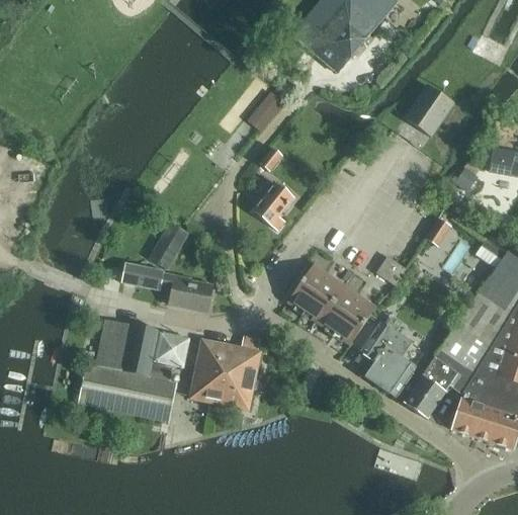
[(338,72),(397,2),(394,0),(322,0),(293,33),(338,72)]
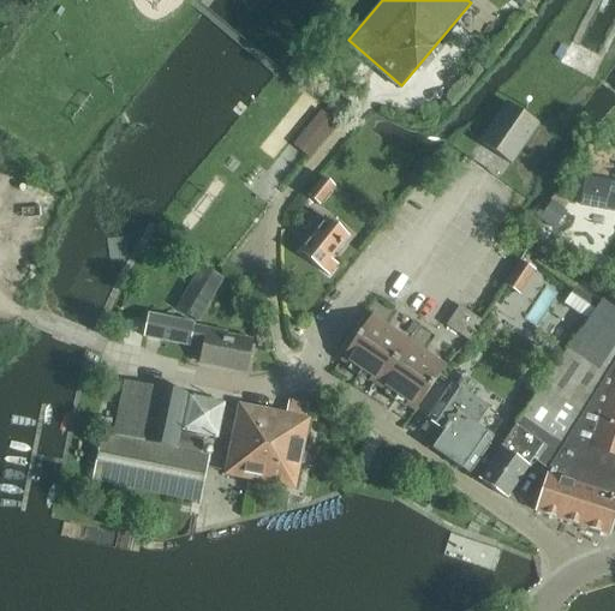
[(505,100),(478,141),(511,161),(537,121),(505,100)]
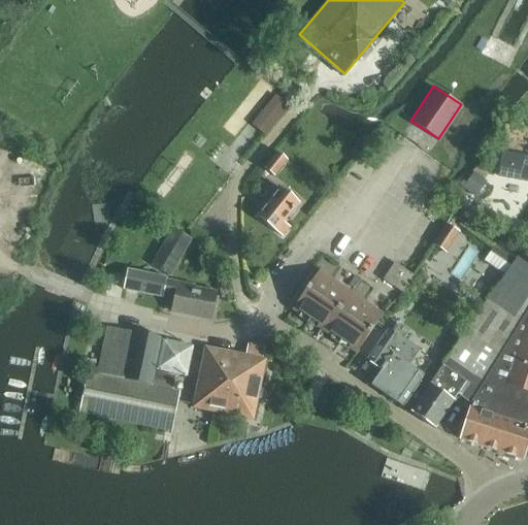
[(265,132),(290,103),(277,93),(253,122),(265,132)]
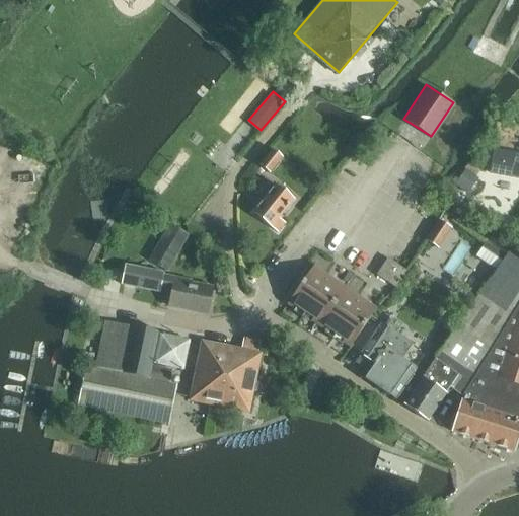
[(282,155),(273,148),(260,164),(270,171),(282,155)]
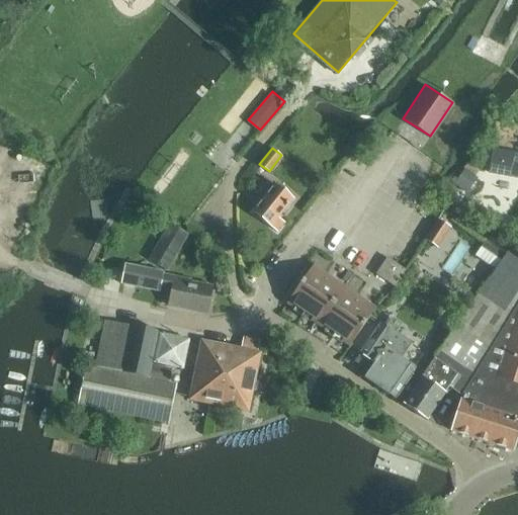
[(517,176),(517,154),(493,150),(490,171),(501,173),(502,166),(516,168),(514,176),(517,176)]
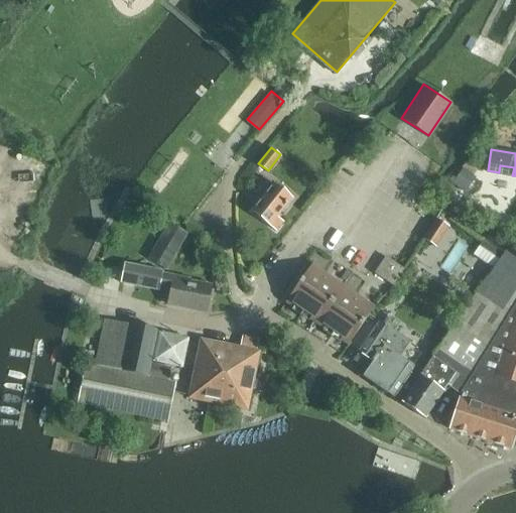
[(461,166),(450,179),(460,186),(470,173),(461,166)]
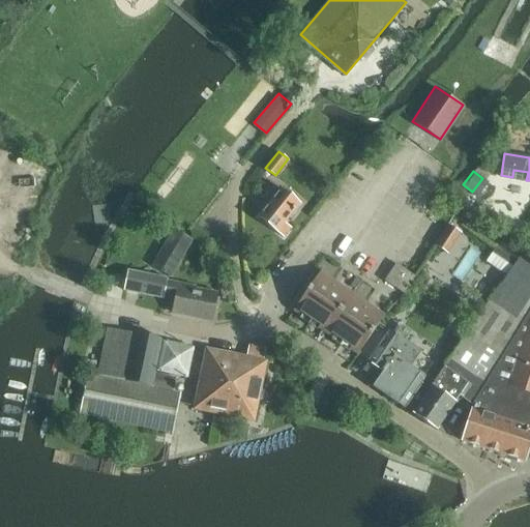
[(285,222),(300,202),(281,186),(258,214),(283,235),(291,226),(285,222)]
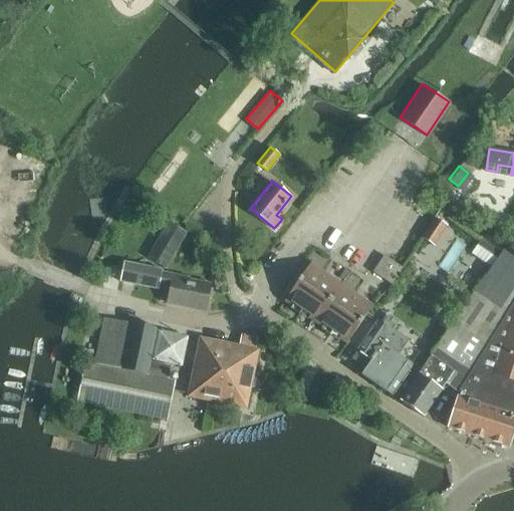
[(160,211),(159,213),(167,219),(169,216),(172,212),(166,207),(164,206),(160,211)]
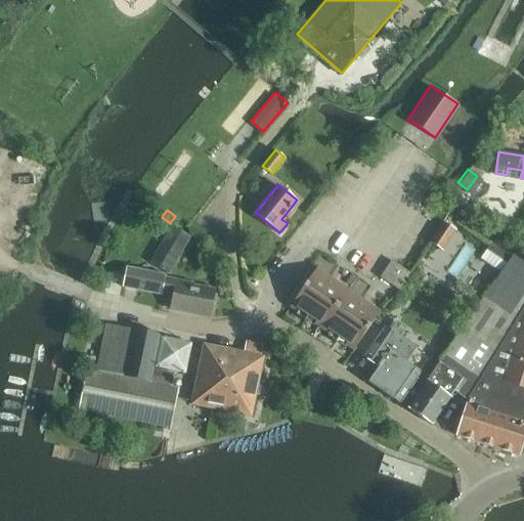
[(442,250),(455,229),(443,221),(430,242),(442,250)]
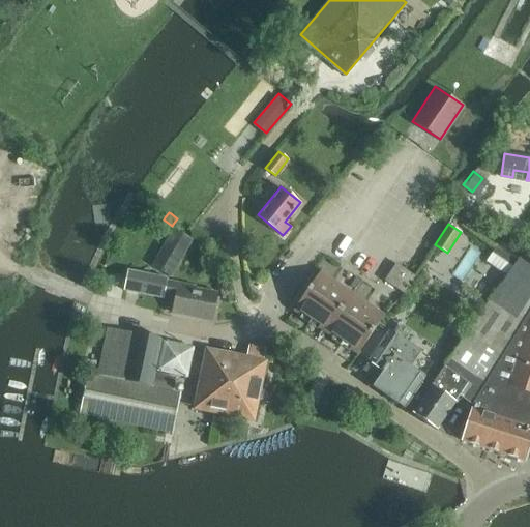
[(171,274),(190,238),(174,229),(153,264),(171,274)]
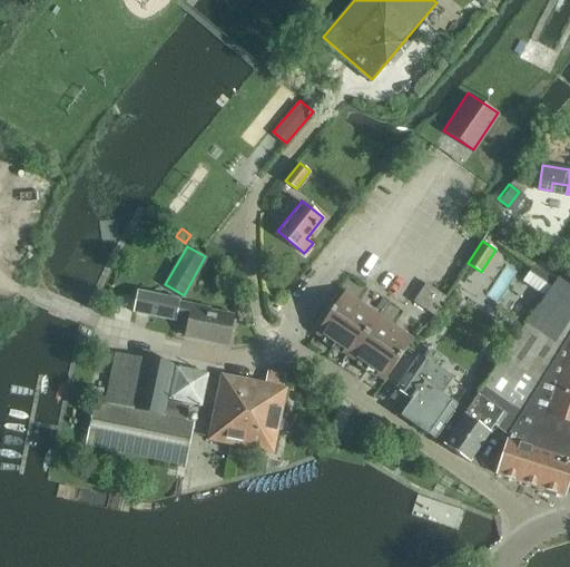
[(532,263),(528,270),(550,284),(554,277),(532,263)]
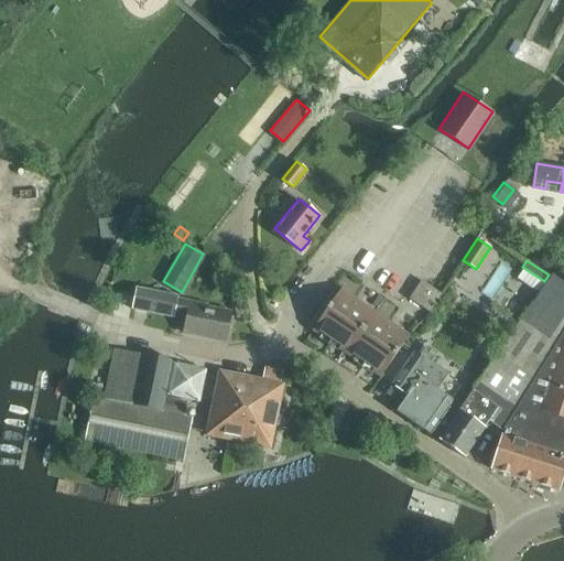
[(563,281),(551,273),(438,439),(464,456),(488,420),(501,429),(563,325),(563,281)]
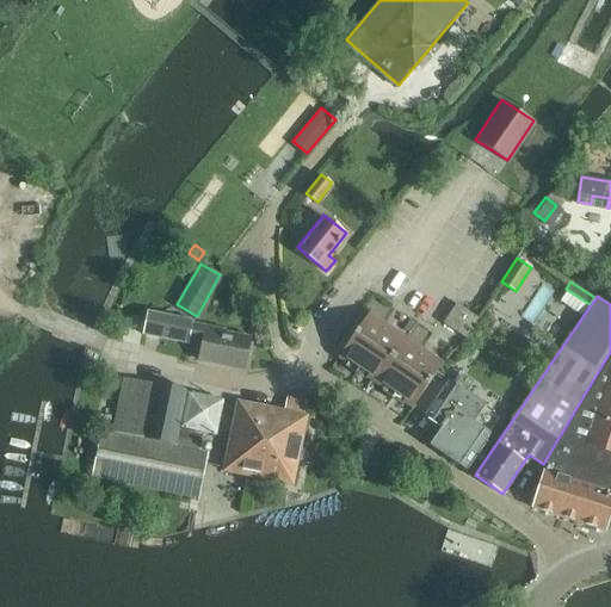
[(457,303),(444,321),(464,336),(477,317),(457,303)]
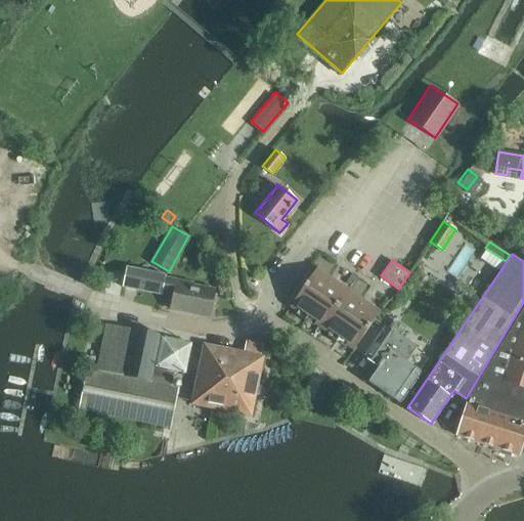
[(128,267),(124,286),(162,294),(163,290),(173,292),(171,305),(188,309),(188,310),(209,315),(215,289),(193,285),(193,281),(166,275),(128,267)]
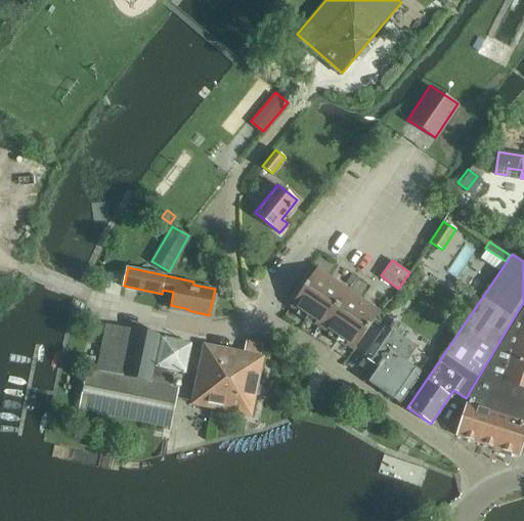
[(293,306),(323,328),(350,290),(319,268),(293,306)]
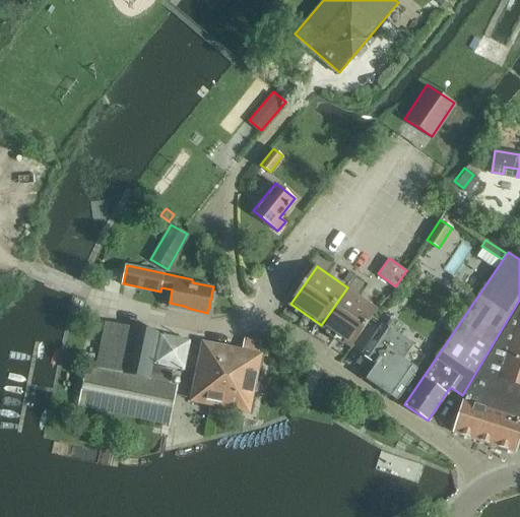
[(347,282),(354,273),(349,270),(343,279),(347,282)]
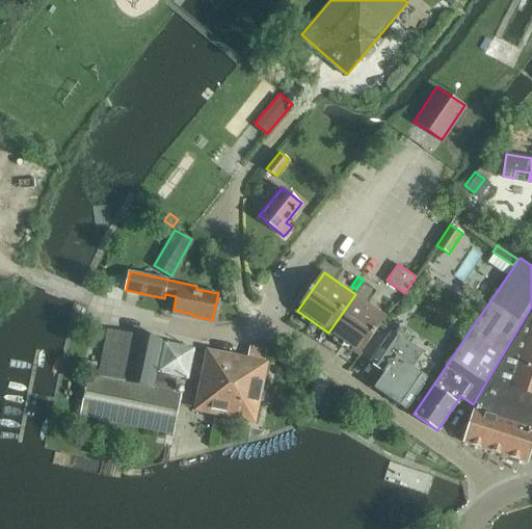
[(361,354),(387,315),(355,294),(328,333),(361,354)]
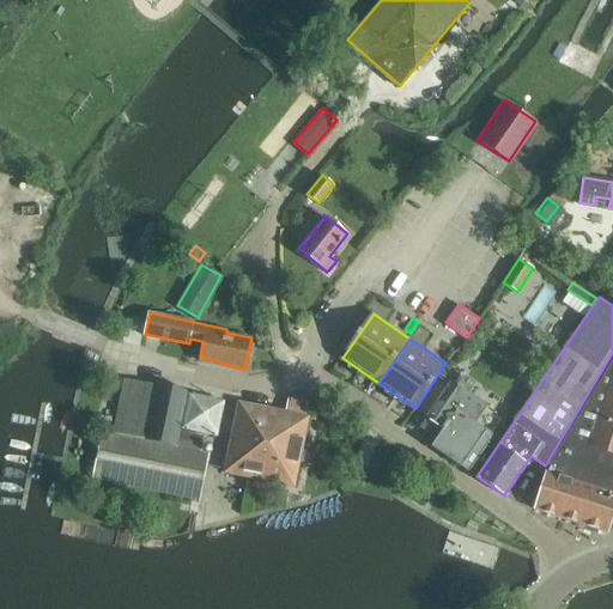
[(612,353),(545,466),(533,507),(607,531),(612,510),(612,353)]
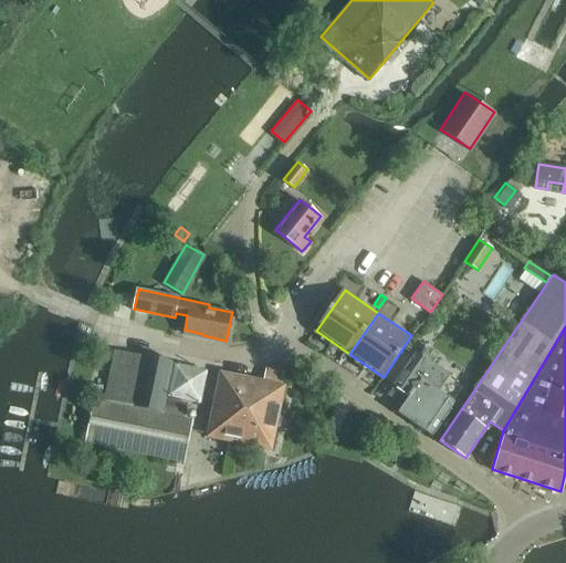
[(103,399),(135,406),(164,412),(174,362),(113,350),(103,399)]
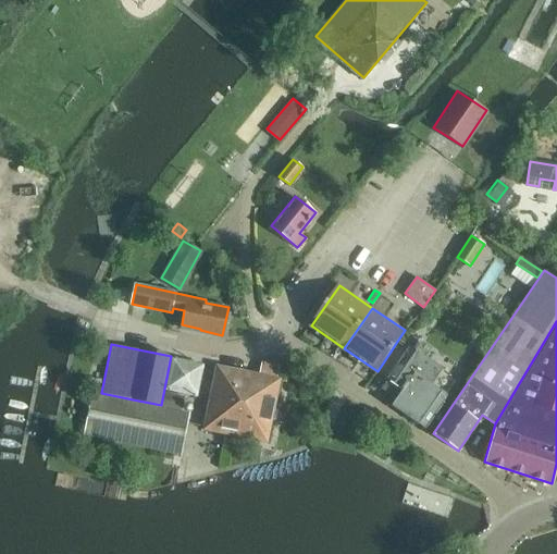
[(395,405),(426,427),(448,395),(431,383),(442,367),(409,345),(387,378),(405,391),(395,405)]
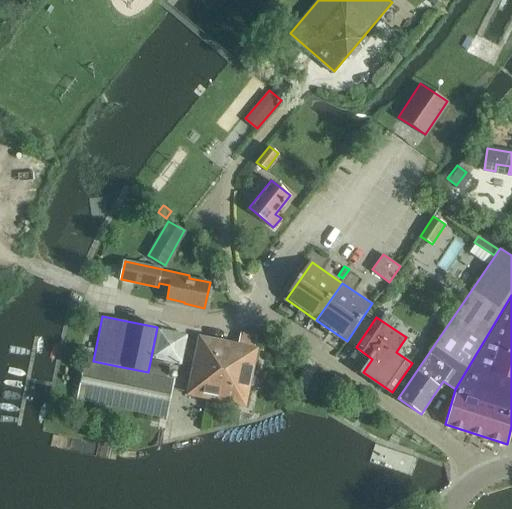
[(252,374),(258,347),(255,347),(257,336),(240,332),(238,344),(200,336),(187,393),(246,406),(251,385),(254,384),(255,378),(252,374)]
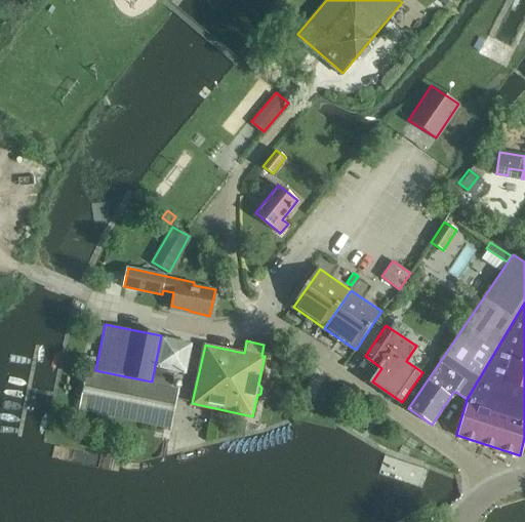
[(170,426),(177,389),(119,377),(119,376),(86,369),(79,408),(111,414),(111,413),(170,426)]
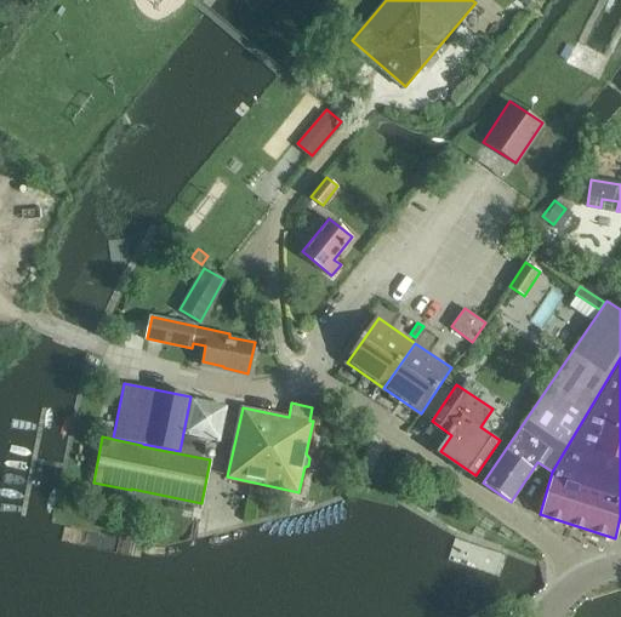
[(203,457),(206,443),(183,436),(181,451),(203,457)]
